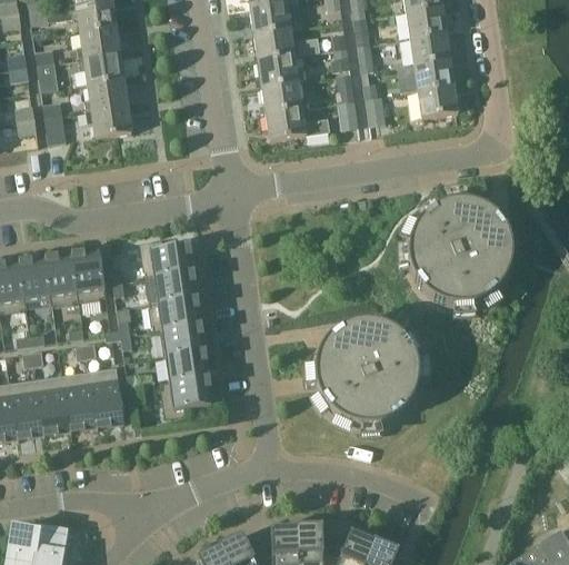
[(27,0),(29,13),(47,11),(45,0),(27,0)]
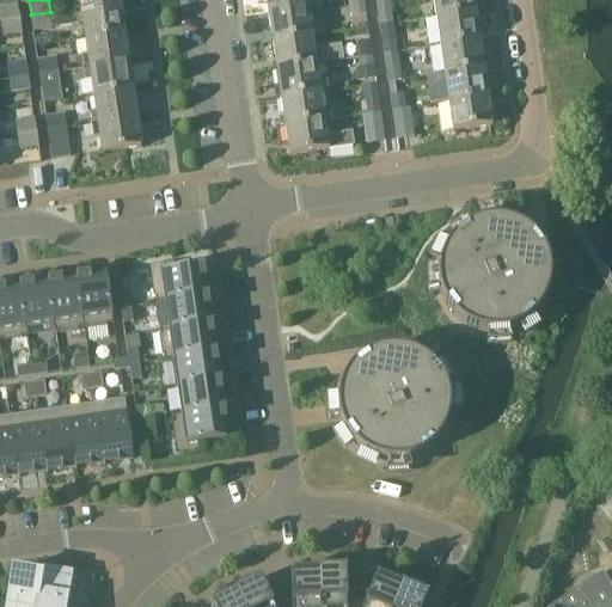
[(319,2),(319,0),(267,0),(268,10),(319,2)]
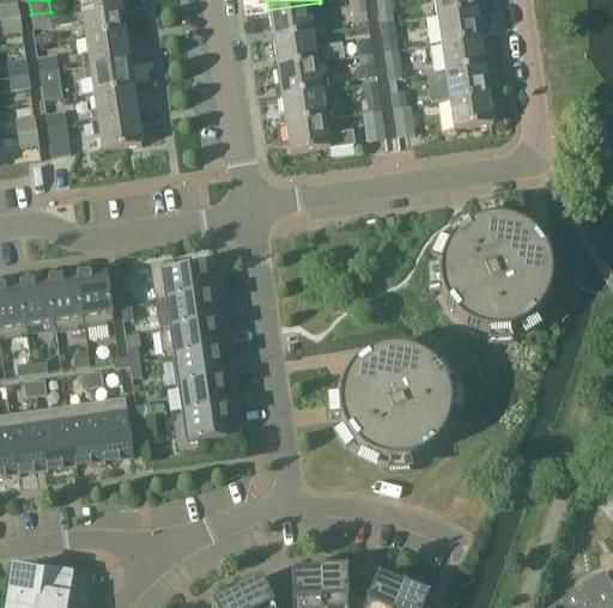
[(366,10),(365,0),(351,0),(353,12),(366,10)]
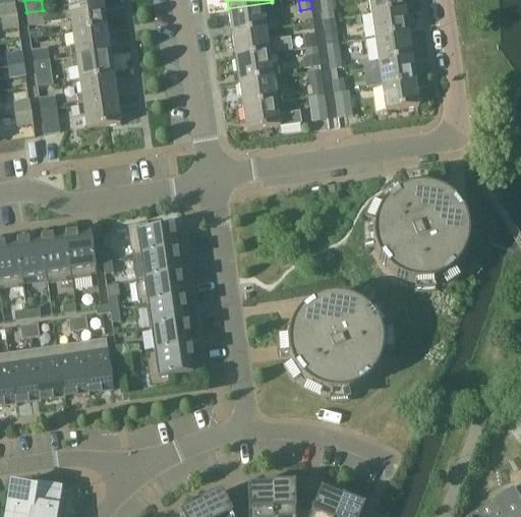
[(333,5),(332,0),(321,0),(322,7),(324,18),(334,16),(333,5)]
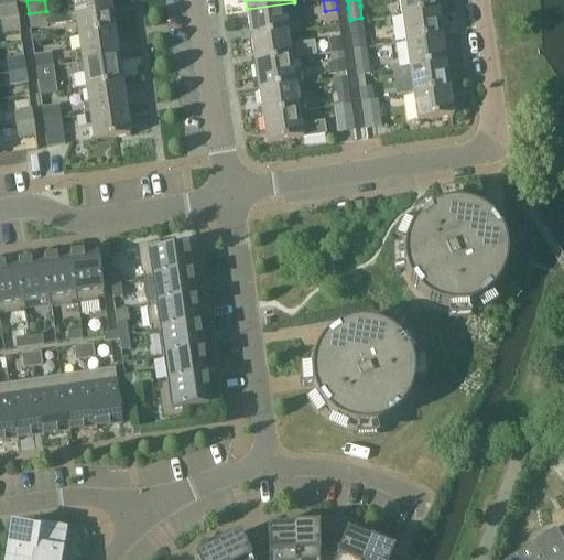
[(399,0),(401,13),(437,8),(436,0),(399,0)]
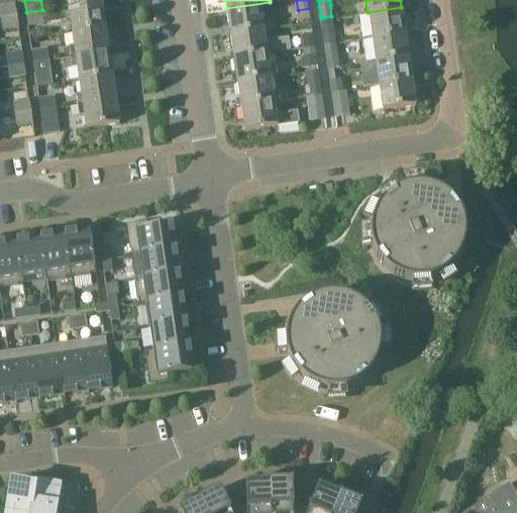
[(0,2),(0,10),(1,15),(17,12),(15,1),(0,2)]
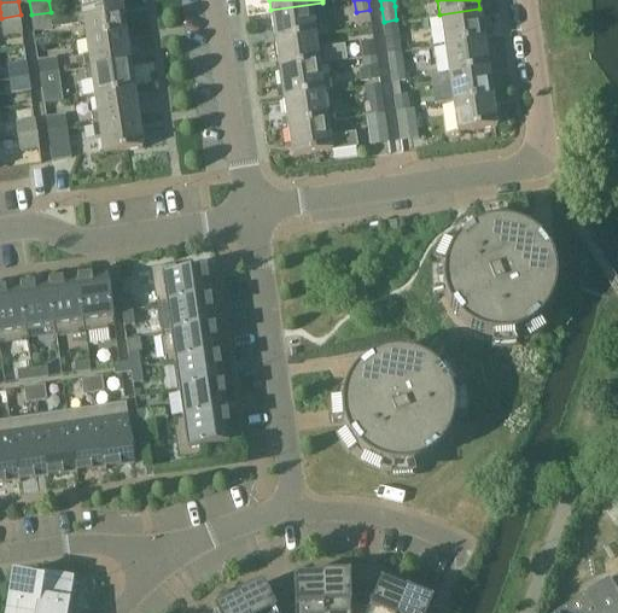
[(60,23),(83,19),(86,35),(126,30),(122,3),(76,9),(58,11),(60,23)]
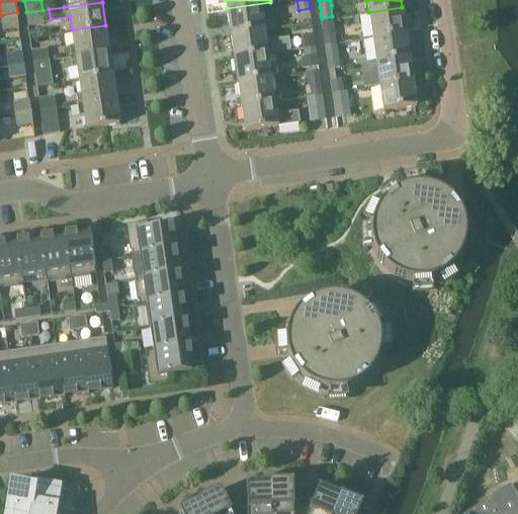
[(230,32),(263,27),(274,25),(270,2),(227,8),(230,32)]
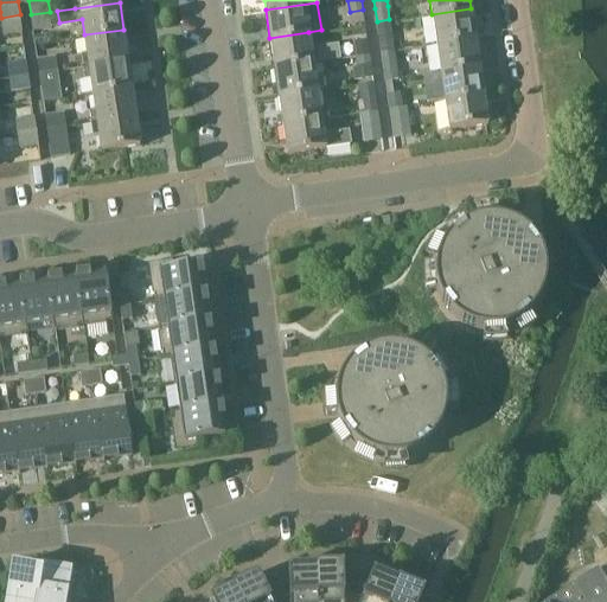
[(471,8),(432,14),(436,42),(474,37),(471,8)]
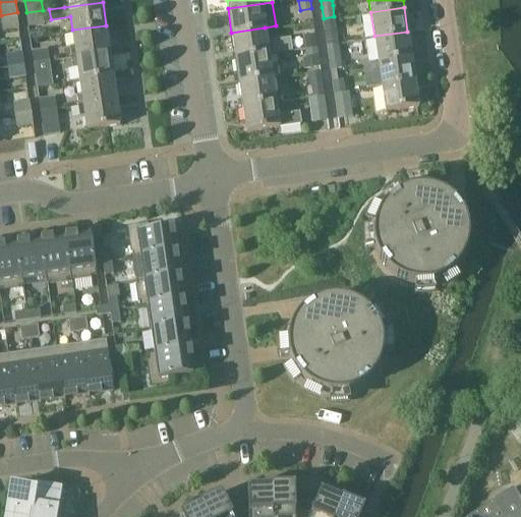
[(44,21),(43,10),(26,12),(27,23),(44,21)]
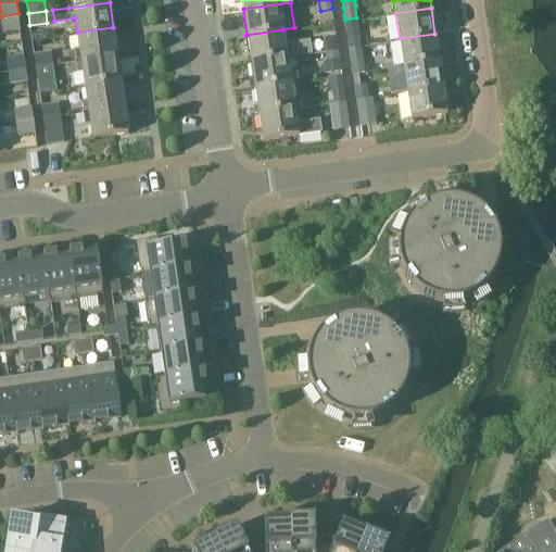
[(21,26),(19,13),(1,16),(3,29),(21,26)]
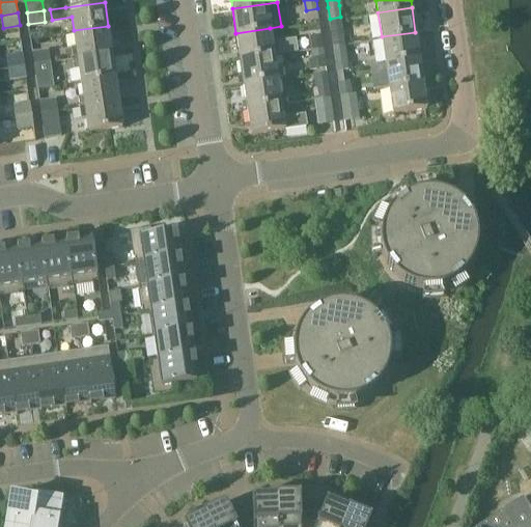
[(329,19),(333,44),(344,42),(340,17),(330,19),(329,19)]
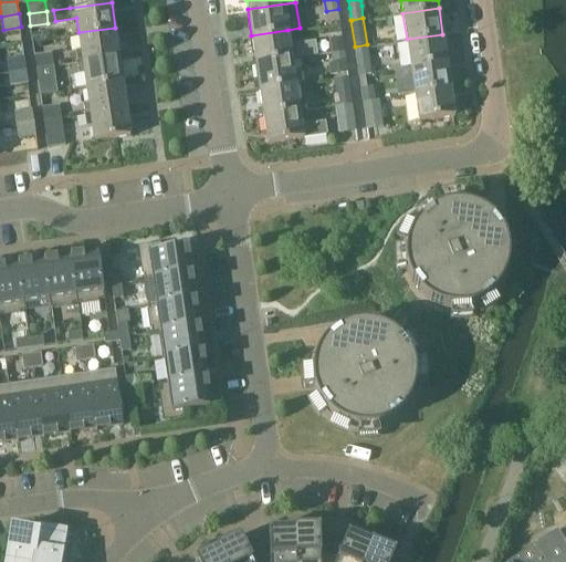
[(118,53),(115,28),(79,32),(81,47),(75,48),(77,59),(118,53)]
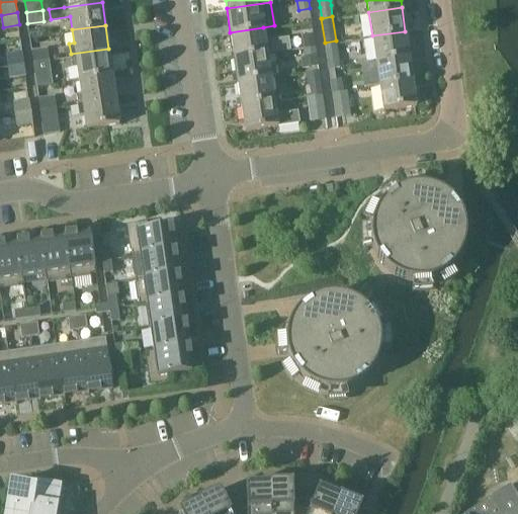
[(288,35),(265,38),(263,27),(230,32),(234,56),(267,52),(290,48),(288,35)]
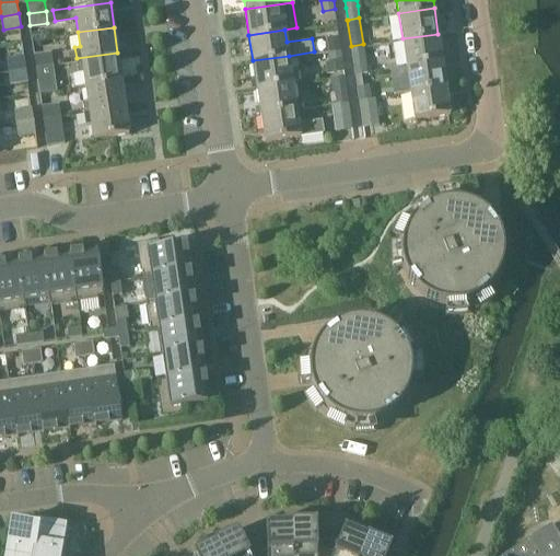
[(326,35),(328,49),(340,47),(339,34),(326,35)]
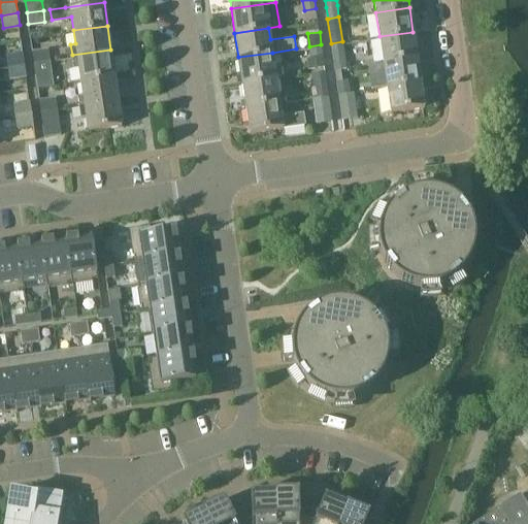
[(413,32),(380,36),(383,61),(416,56),(413,32)]
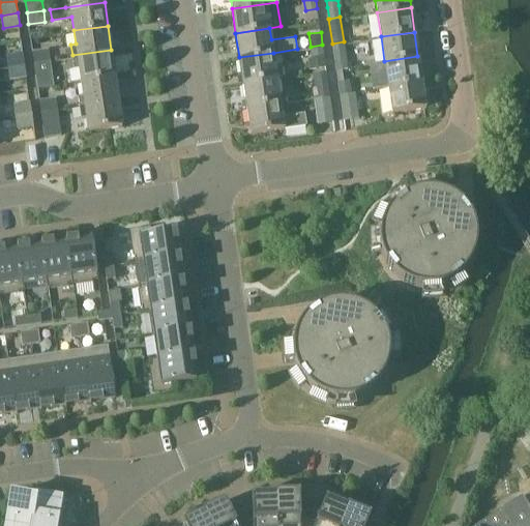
[(348,66),(344,41),(332,44),(336,68),(348,66)]
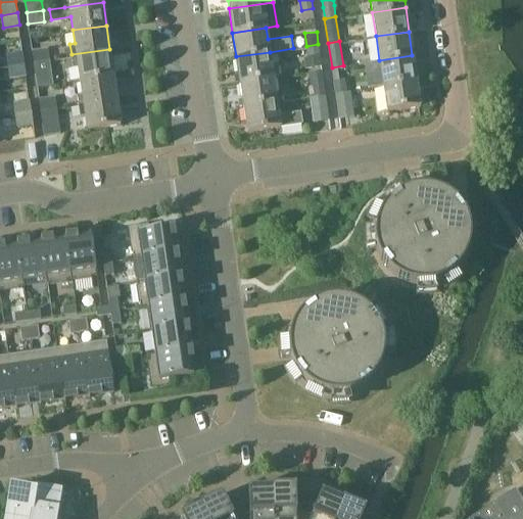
[(321,64),(318,44),(306,46),(307,54),(303,56),(305,66),(321,64)]
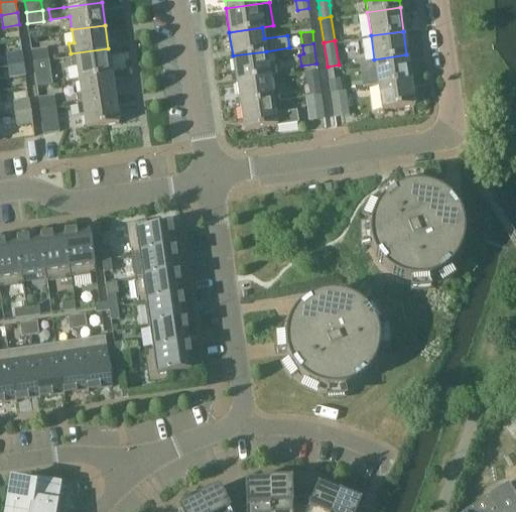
[(31,47),(33,59),(49,57),(47,45),(31,47)]
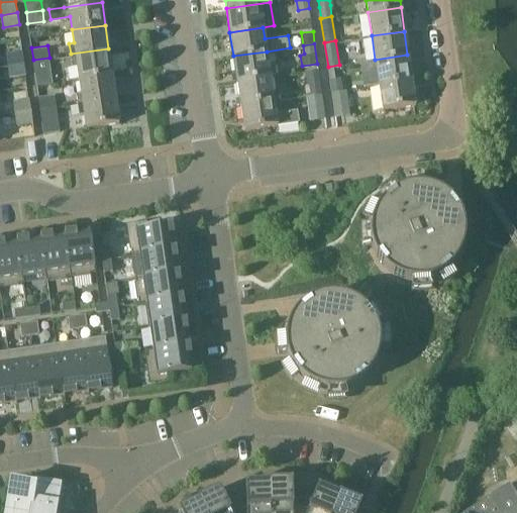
[(6,52),(8,64),(24,61),(22,48),(6,52)]
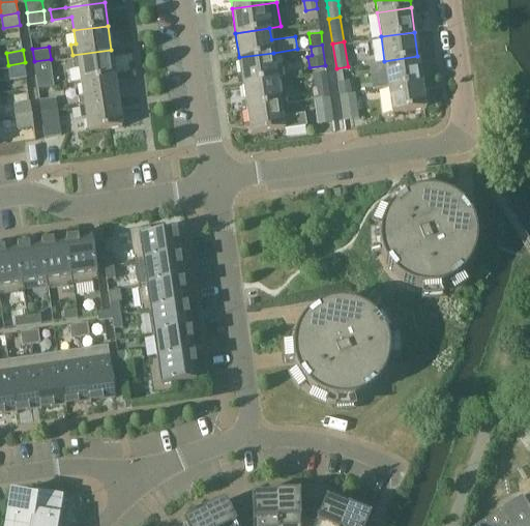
[(81,80),(115,75),(111,50),(72,55),(74,66),(79,65),(81,80)]
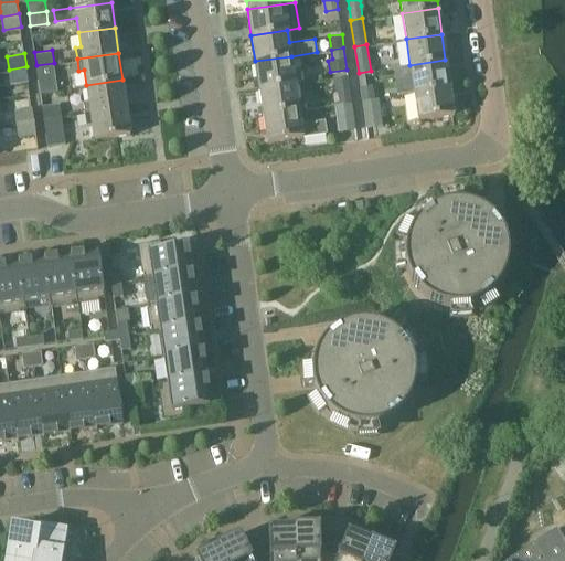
[(292,69),(291,56),(255,61),(258,87),(295,83),(295,82),(301,82),(300,67),(292,69)]
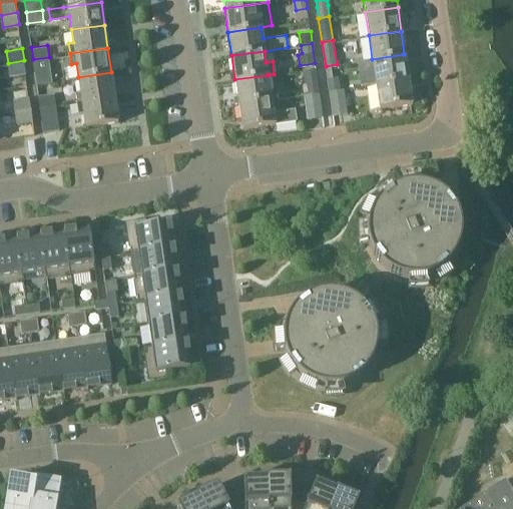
[(404,54),(372,59),(376,83),(408,79),(404,54)]
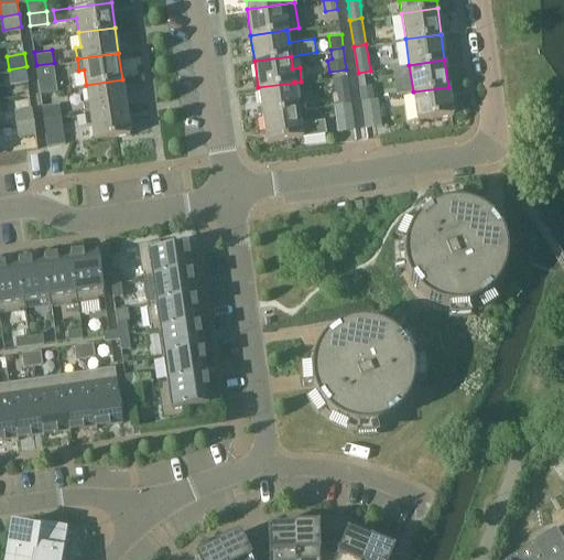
[(55,75),(54,63),(36,65),(39,78),(55,75)]
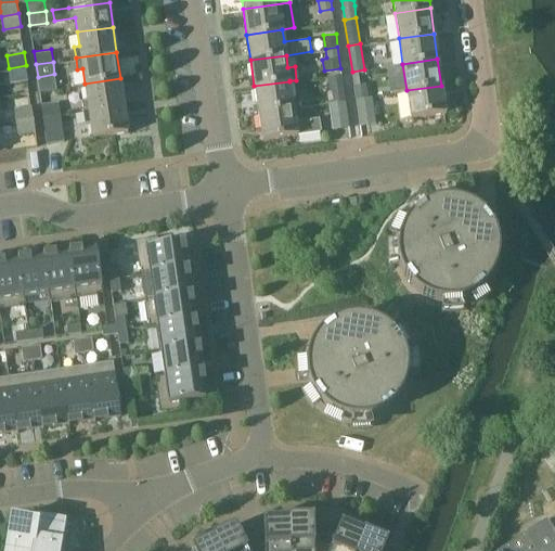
[(27,79),(26,65),(9,68),(11,81),(27,79)]
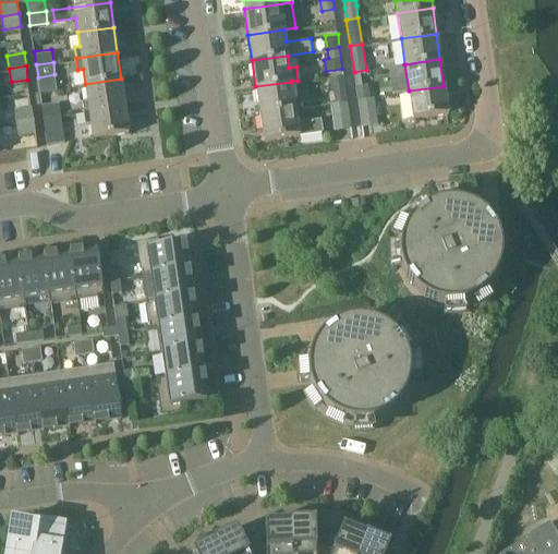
[(331,100),(331,103),(347,100),(343,73),(329,75),(331,88),(334,87),(336,100),(331,100)]
